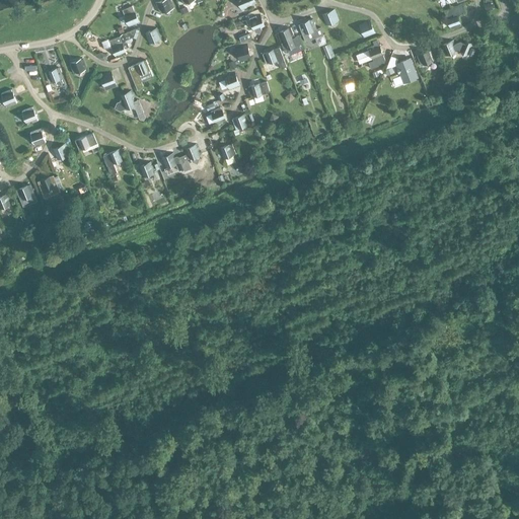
[(174,8),(170,0),(161,0),(156,2),(160,13),(174,8)]
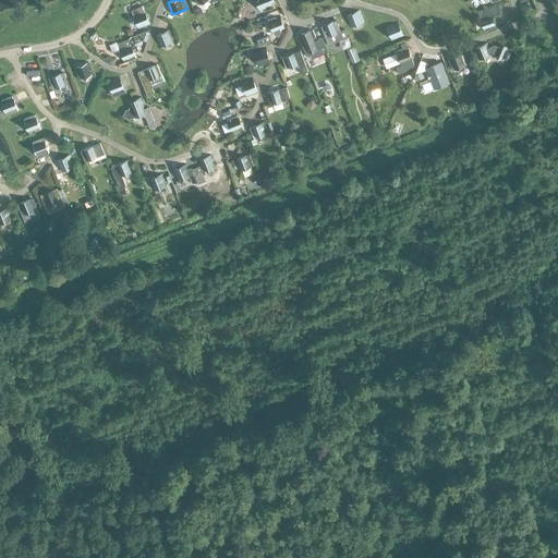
[(254,0),(259,11),(276,4),(274,0),(254,0)]
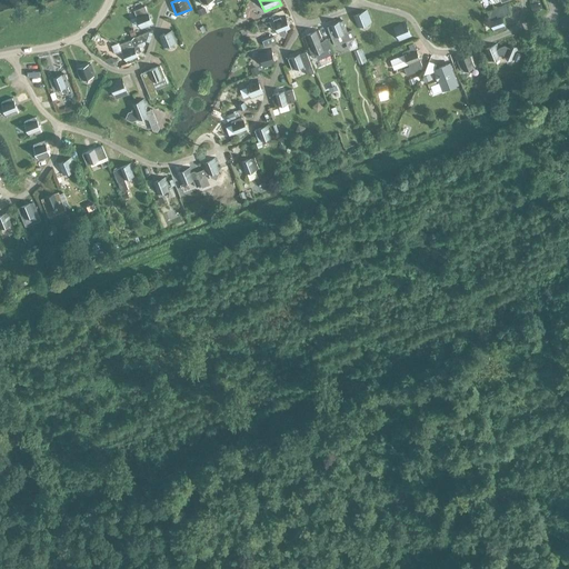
[(507,28),(502,17),(511,13),(508,5),(488,11),(489,17),(488,17),(493,32),(507,28)]
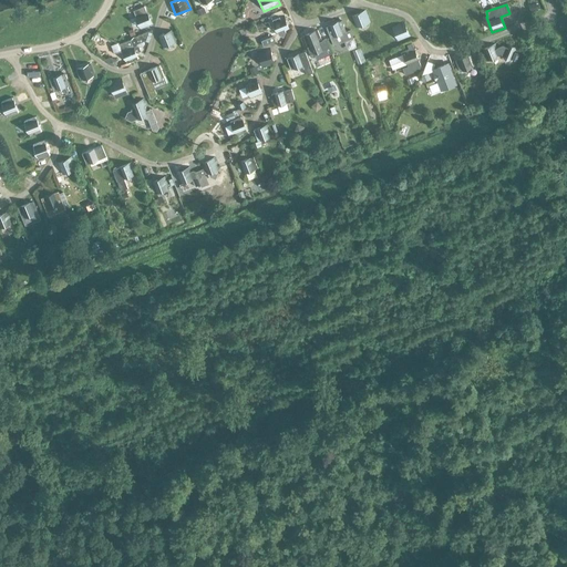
[(135,14),(134,14),(141,30),(153,24),(147,10),(146,10),(144,6),(134,11),(135,14)]
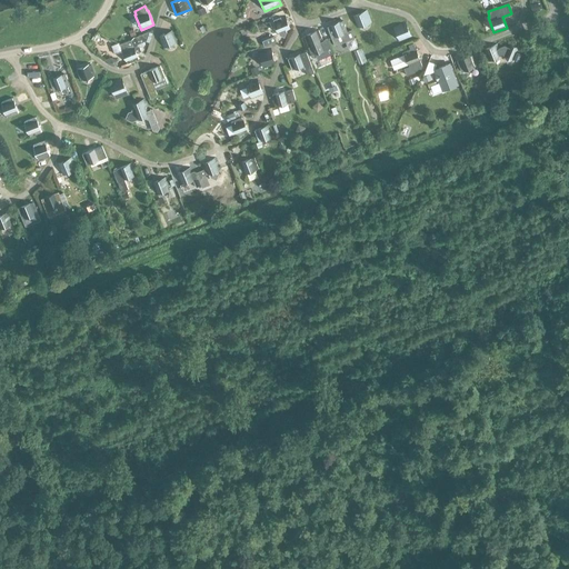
[(372,22),(367,10),(352,16),(357,29),(372,22)]
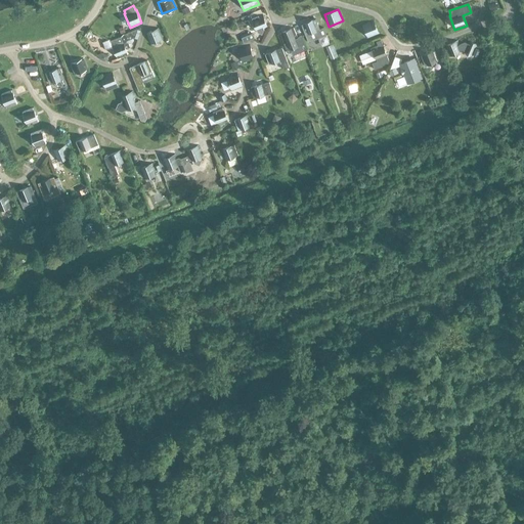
[(257,33),(268,28),(263,14),(251,18),(257,33)]
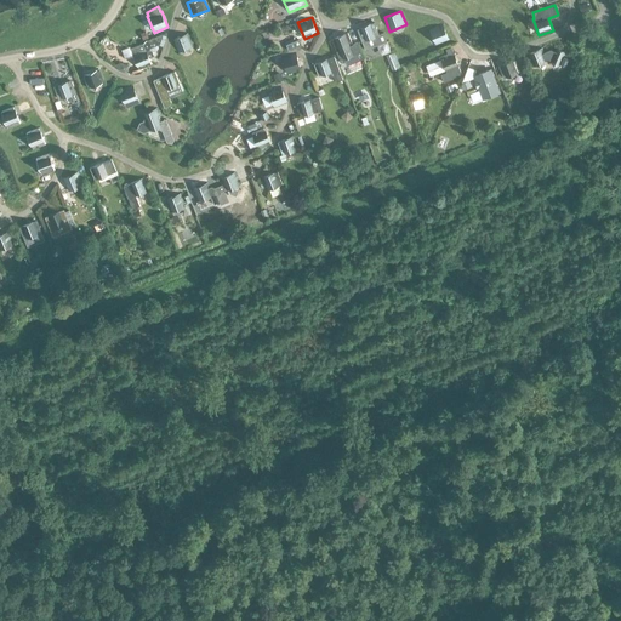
[(374,22),(358,28),(357,28),(365,50),(387,41),(383,33),(379,34),(374,22)]
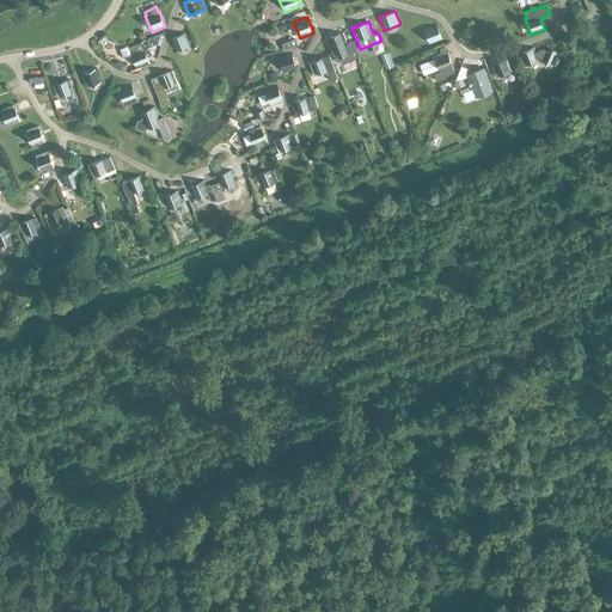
[(429,46),(444,40),(436,24),(423,29),(429,46)]
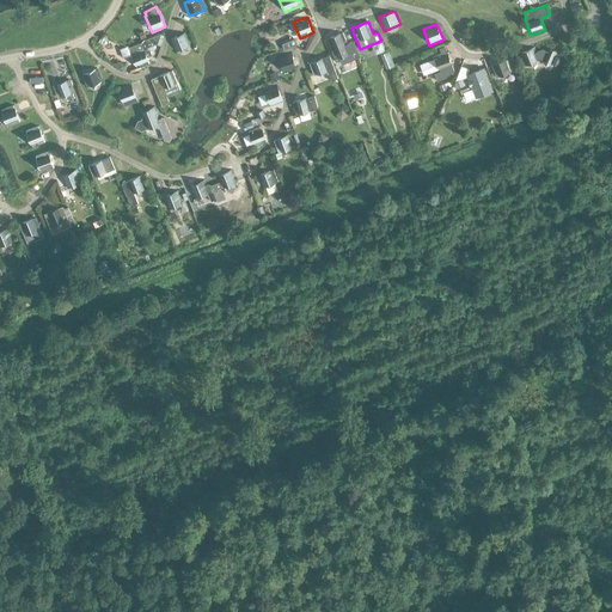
[(328,40),(336,60),(356,51),(353,42),(344,46),(344,43),(347,42),(343,31),(329,37),(330,38),(328,40)]
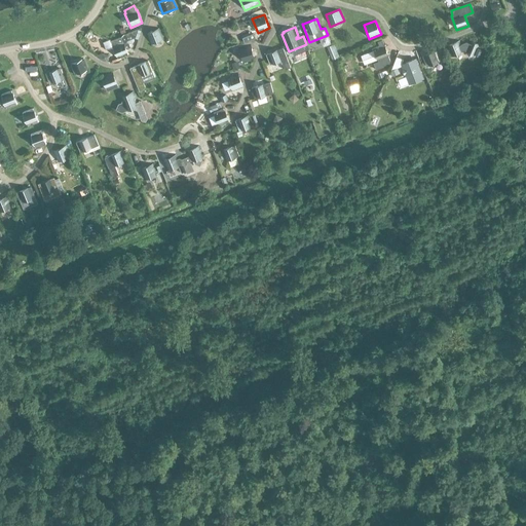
[(151,44),(164,39),(160,28),(146,33),(151,44)]
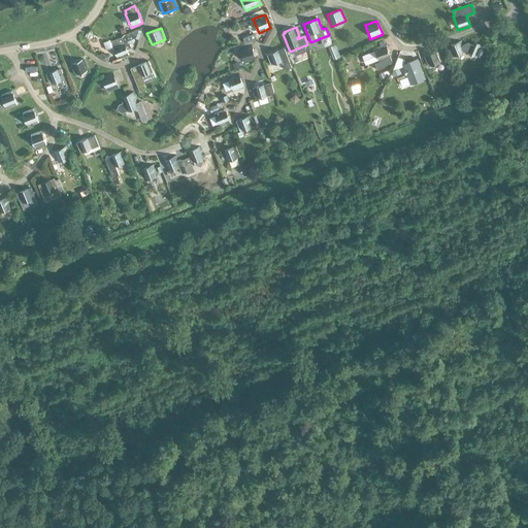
[(129,53),(133,52),(129,42),(128,42),(127,40),(136,38),(139,29),(125,34),(123,37),(114,40),(114,44),(112,45),(118,59),(130,55),(129,53)]
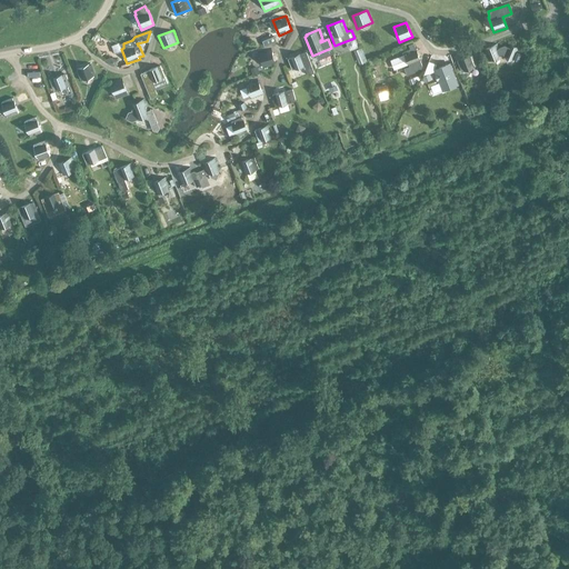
[(409,67),(420,62),(416,51),(415,49),(412,43),(409,46),(410,49),(403,52),(405,55),(390,60),(393,70),(408,65),(409,67)]
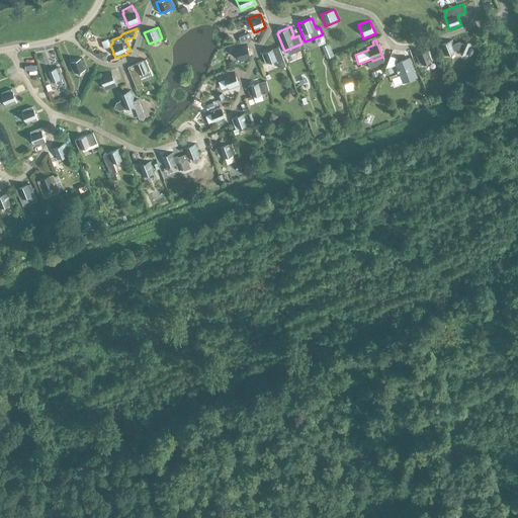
[(454,44),(453,39),(439,45),(444,57),(457,51),(457,50),(459,51),(459,53),(466,56),(467,54),(470,48),(471,44),(464,40),(463,44),(459,42),(454,44)]
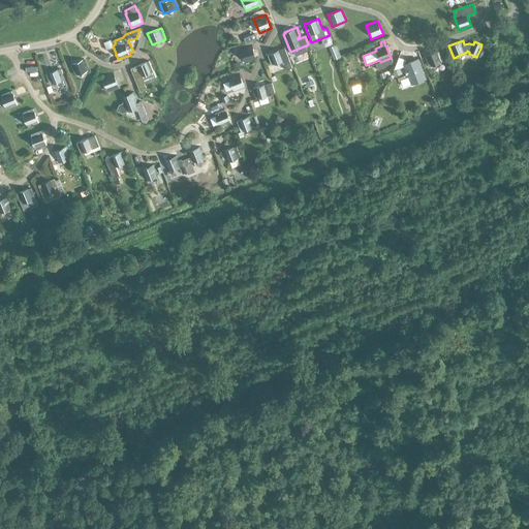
[(252,44),(240,49),(245,63),(256,59),(252,44)]
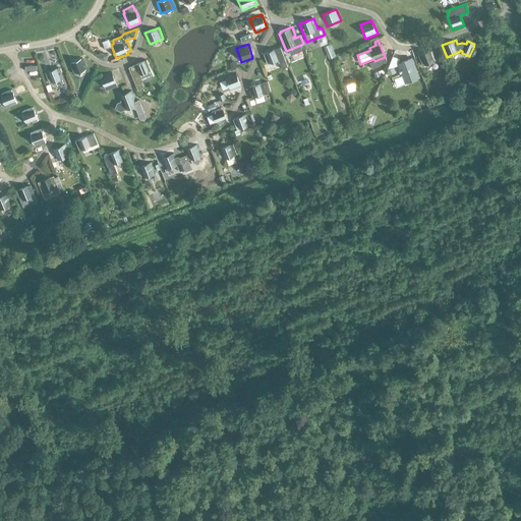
[(332,45),(327,47),(332,58),(336,56),(332,45)]
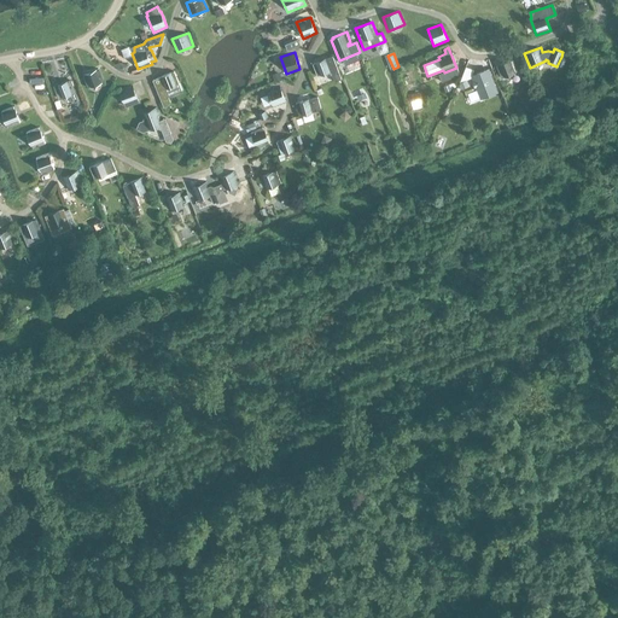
[(318,76),(331,71),(334,82),(342,80),(333,56),(328,58),(328,57),(313,63),(318,76)]
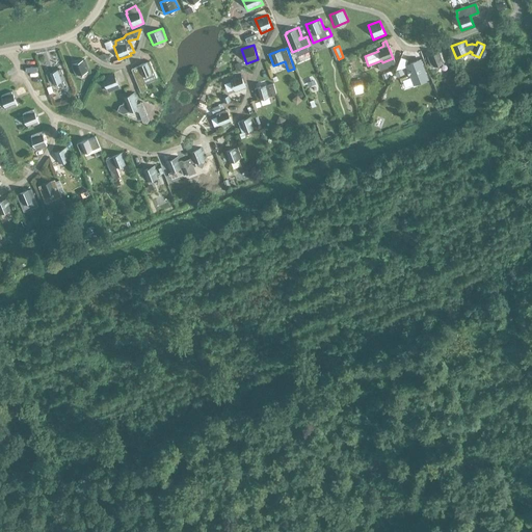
[(442,52),(442,50),(427,56),(432,68),(446,62),(445,59),(442,52)]
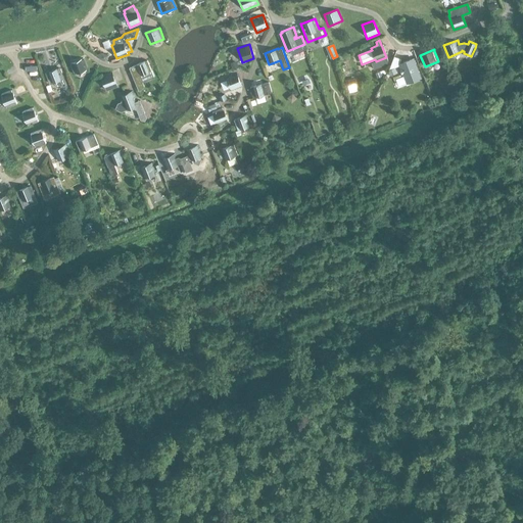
[(88,69),(84,58),(70,63),(75,75),(88,69)]
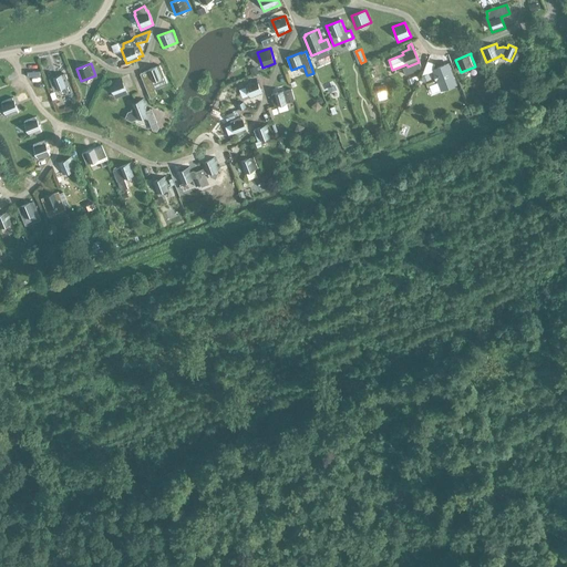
[(437,83),(429,85),(432,93),(440,90),(441,91),(456,84),(452,72),(450,64),(449,63),(434,69),(432,69),(433,70),(434,74),(433,75),(435,81),(436,81),(437,83)]
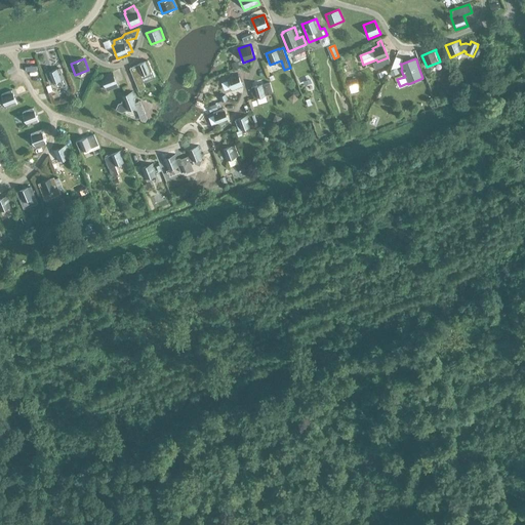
[(134,66),(130,68),(139,91),(143,89),(145,86),(143,82),(155,77),(153,72),(148,59),(134,66)]
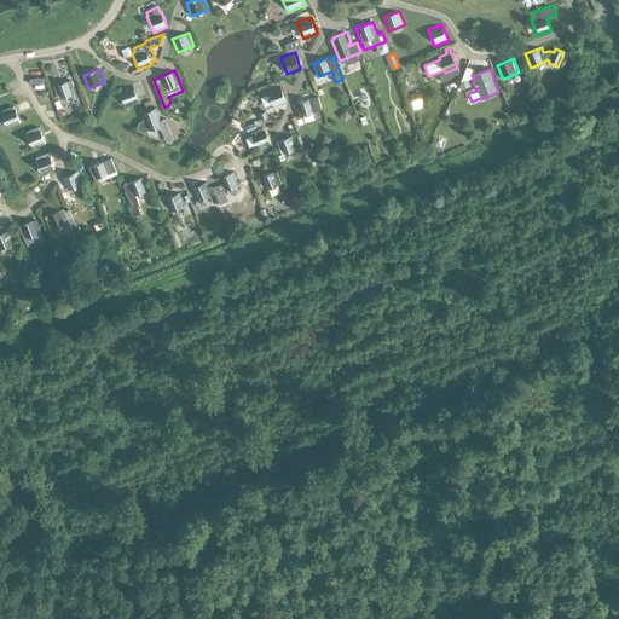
[(76,93),(70,80),(55,86),(59,99),(76,93)]
